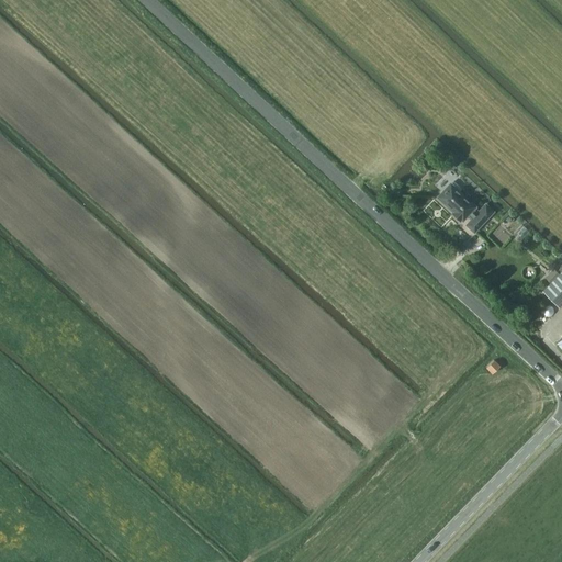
[(475,232),(494,212),(486,205),(480,213),(474,209),(475,208),(467,199),(470,195),(463,189),(460,192),(451,184),(439,198),(463,220),(467,216),(468,215),(473,220),(468,225),(475,232)]
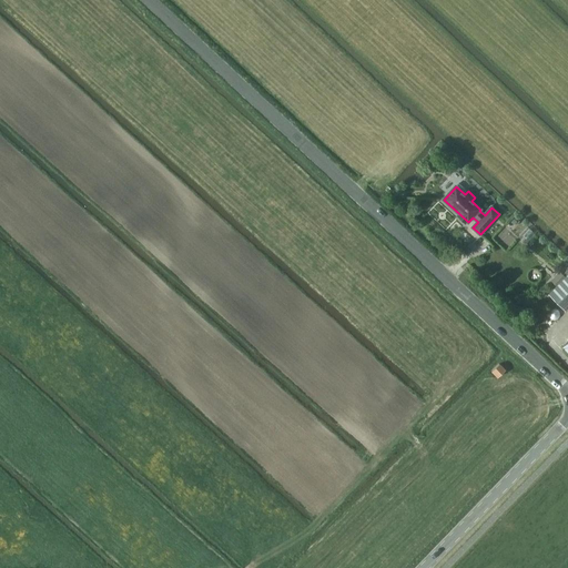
[(493,236),(505,247),(517,235),(505,224),(493,236)]
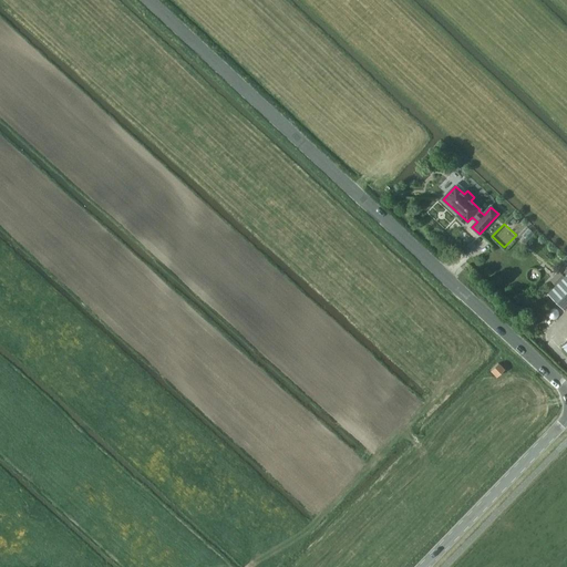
[(527,227),(518,237),(525,243),(534,234),(527,227)]
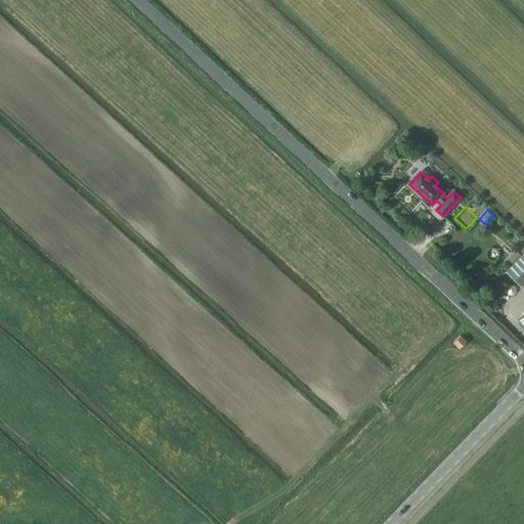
[(517,252),(510,259),(509,260),(514,265),(507,272),(522,287),(523,285),(523,254),(522,257),(519,254),(517,252)]
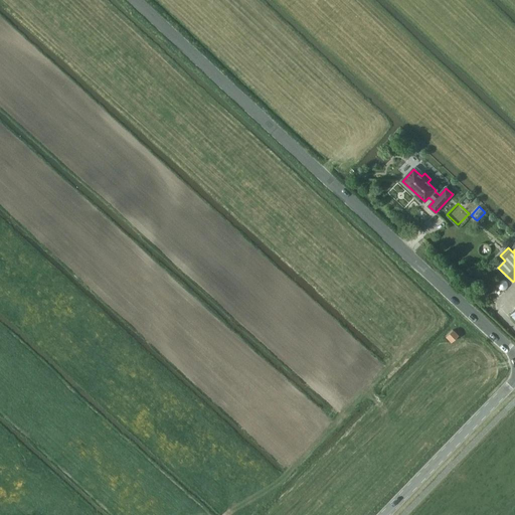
[(453,342),(459,336),(453,330),(447,336),(453,342)]
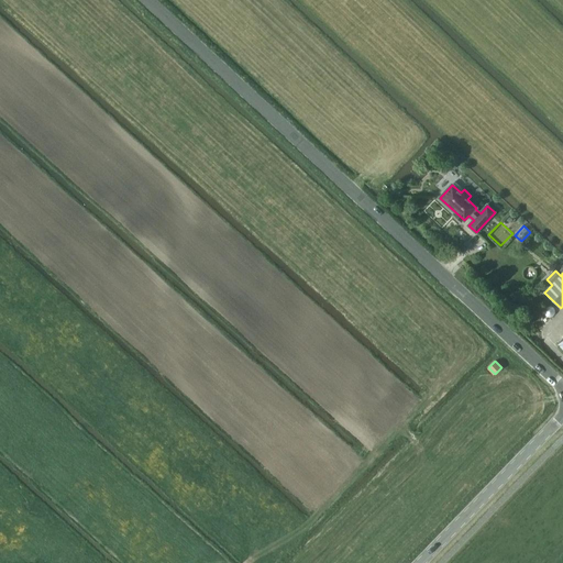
All buildings are outlined.
